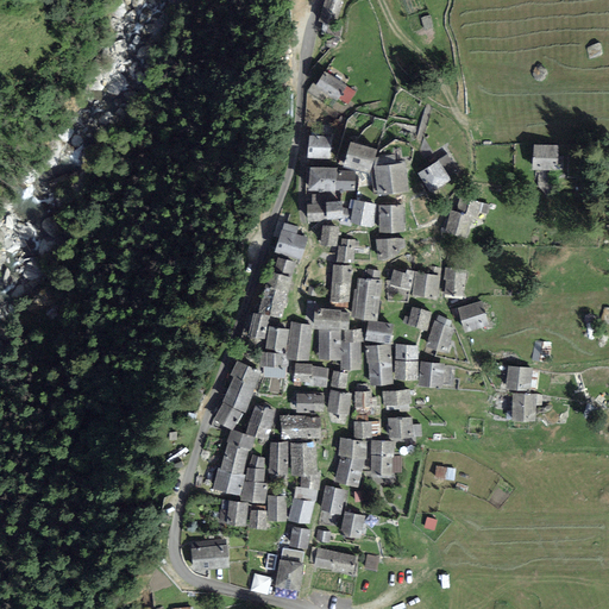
[(341,0),(324,0),(318,20),(334,25),(341,0)]
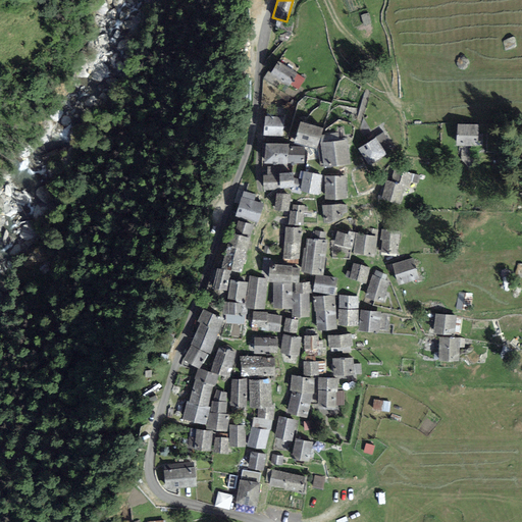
[(298,73),(278,60),(270,72),(290,86),(298,73)]
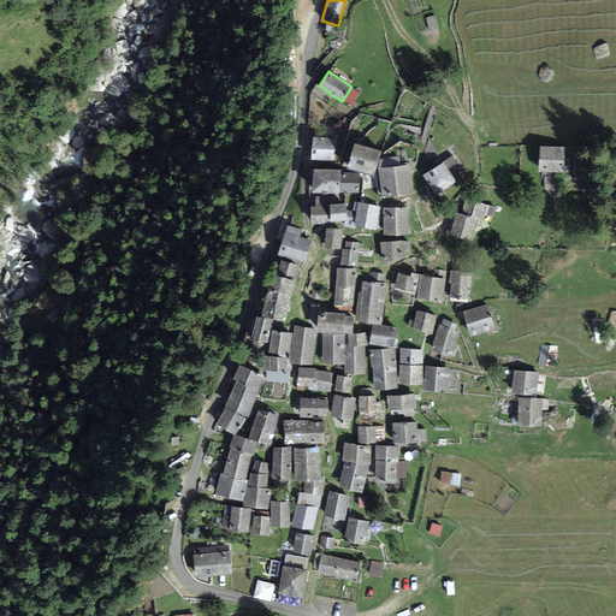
[(335,137),(312,136),(311,158),(333,159),(335,137)]
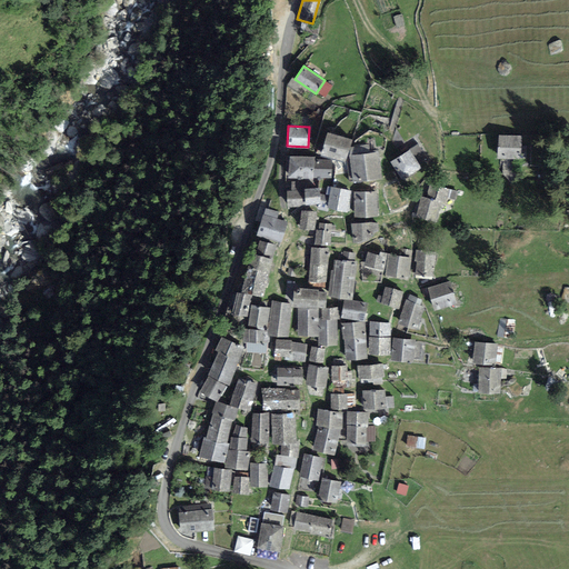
[(351,139),(328,130),(320,155),(343,162),(351,139)]
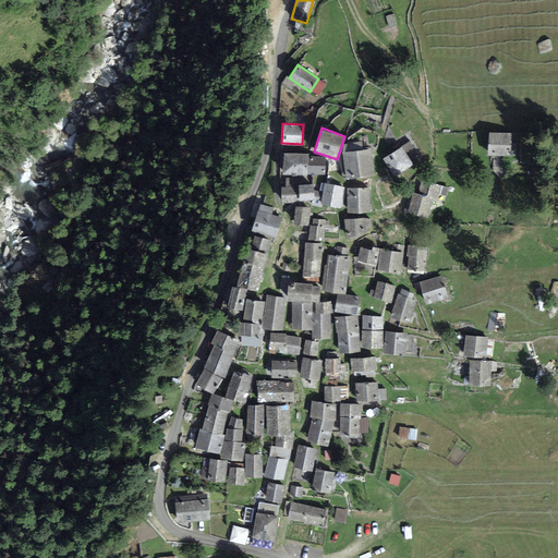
[(511,133),(487,132),(486,155),(510,156),(511,133)]
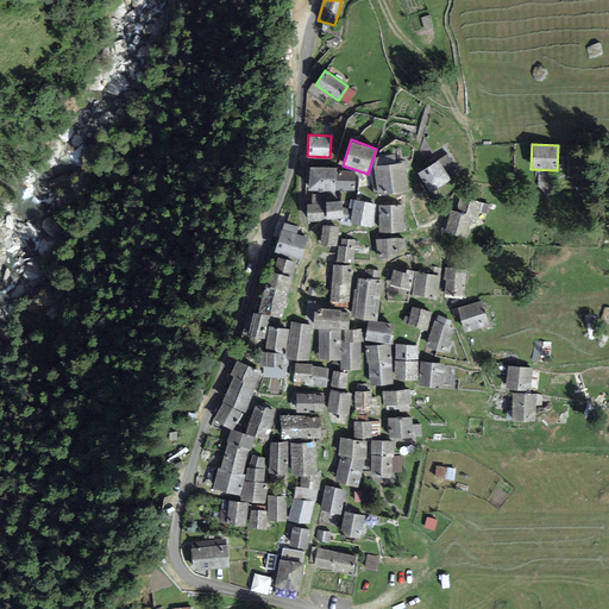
[(439,157),(418,171),(429,190),(451,177),(439,157)]
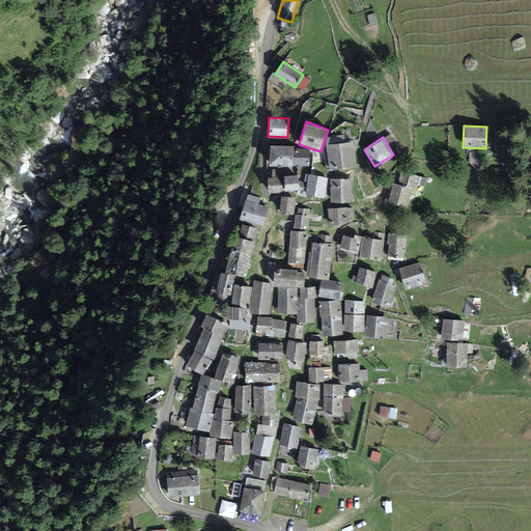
[(353,140),(326,144),(329,169),(356,166),(353,140)]
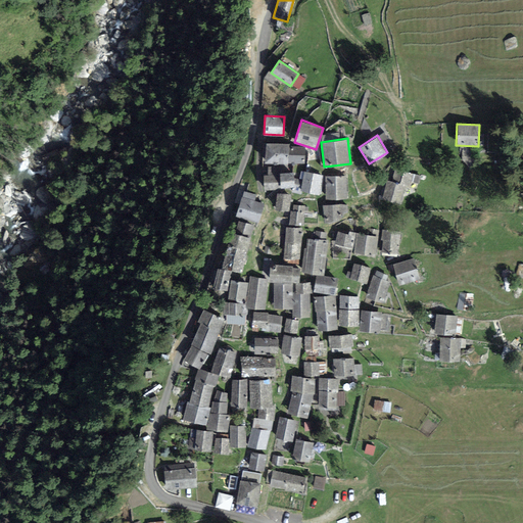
[(289,143),(266,141),(264,162),(288,163),(288,162),(303,163),(305,146),(289,145),(289,143)]
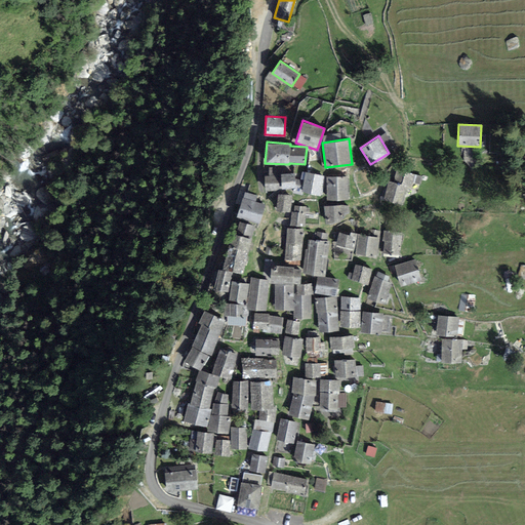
[(394,182),(388,180),(382,201),(403,206),(408,188),(411,189),(413,183),(421,185),(422,176),(397,170),(394,182)]
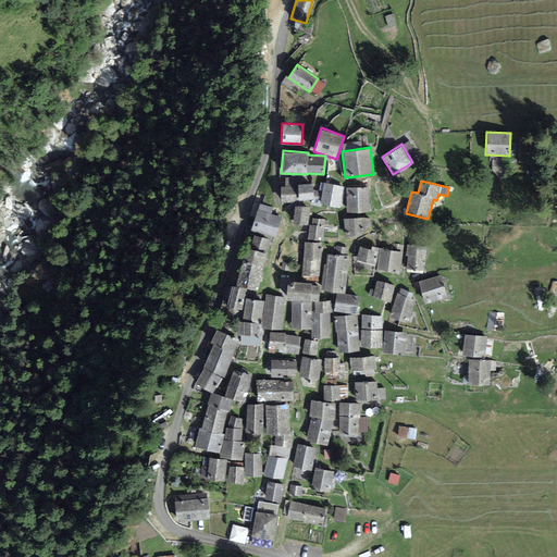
[(344,186),(323,182),(319,202),(341,206),(344,186)]
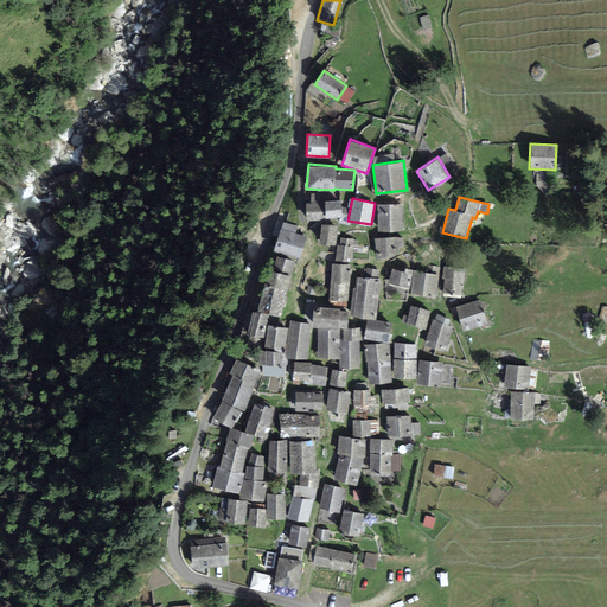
[(320,200),(305,202),(306,219),(325,219),(325,217),(342,216),(339,199),(320,200)]
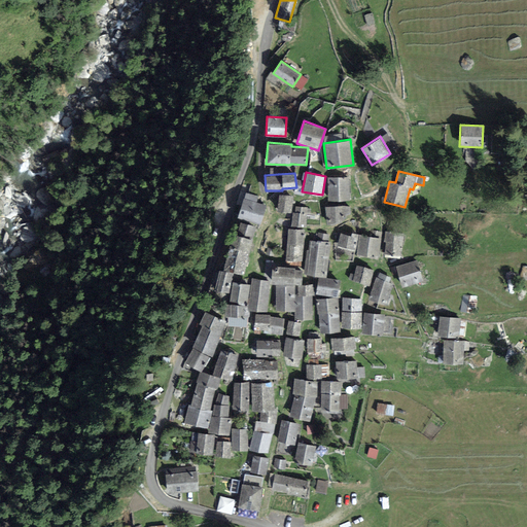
[(350,176),(327,177),(328,200),(350,199),(350,176)]
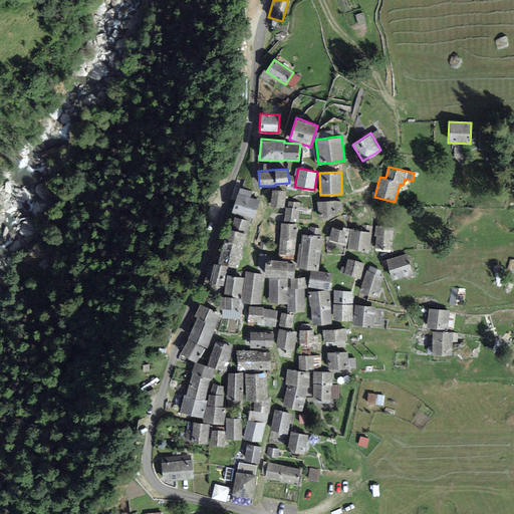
[(251,193),(239,188),(232,211),(253,218),(259,200),(250,197),(251,193)]
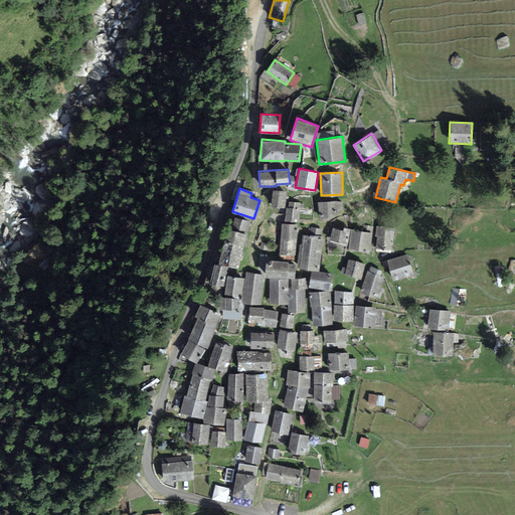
[(285,190),(273,190),(272,207),(284,207),(285,190)]
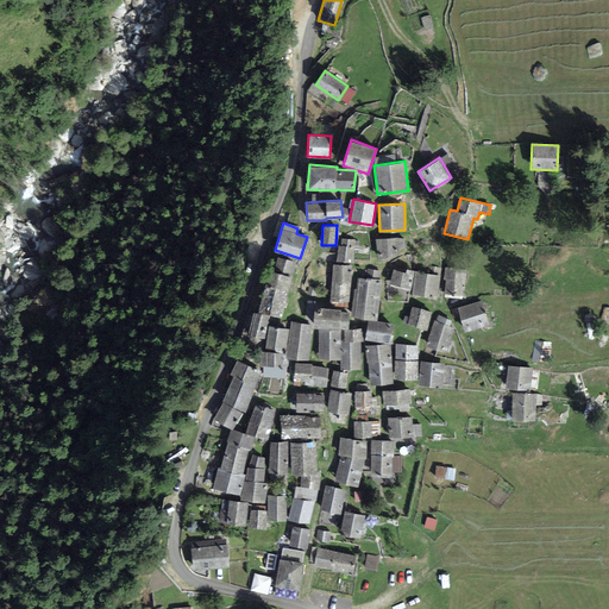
[(403,236),(376,239),(378,258),(396,255),(396,248),(406,246),(403,236)]
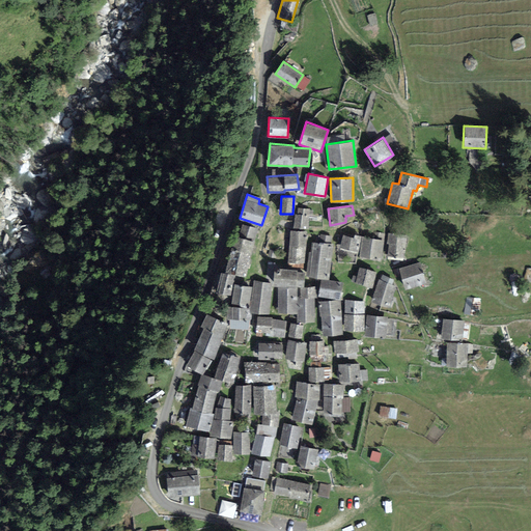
[(312,210),(297,208),(297,215),(295,214),(294,227),(308,228),(309,218),(312,218),(312,210)]
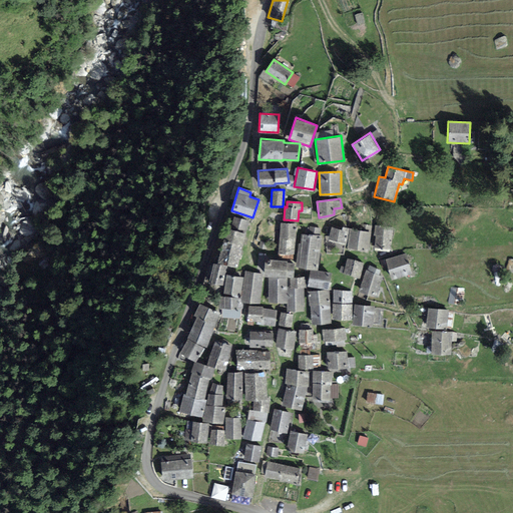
[(250,220),(233,216),(230,227),(226,226),(217,263),(211,262),(206,282),(222,286),(227,266),(238,269),(250,220)]
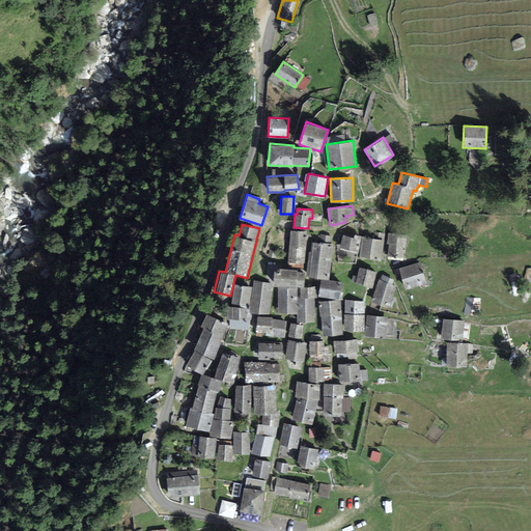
[(306,231),(289,230),(288,262),(305,262),(306,231)]
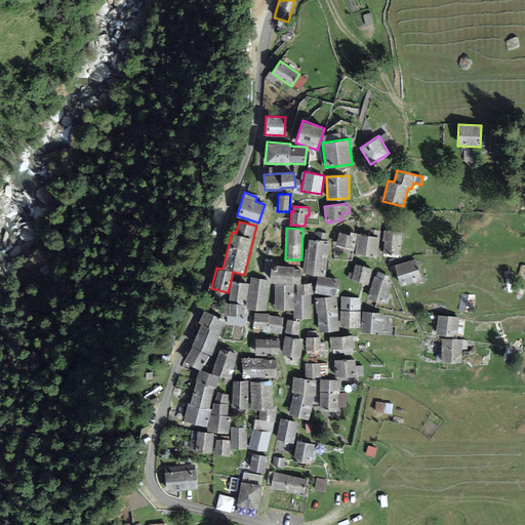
[(350,234),(338,232),(334,245),(355,250),(356,252),(377,256),(379,238),(351,231),(350,234)]
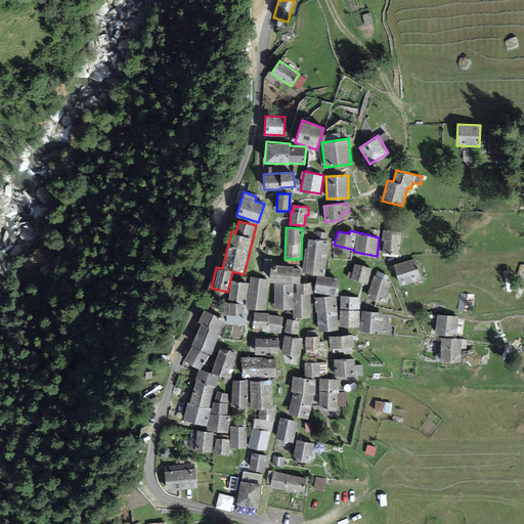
[(402,233),(383,230),(381,241),(383,241),(381,252),(399,255),(402,233)]
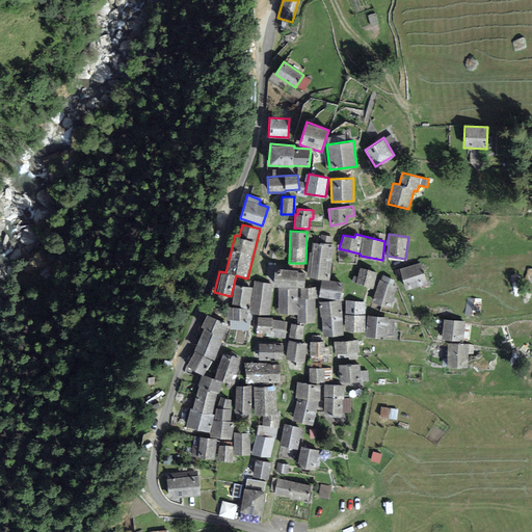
[(334,245),(312,242),(311,253),(309,253),(306,276),(321,278),(319,296),(341,299),(344,282),(329,280),(334,245)]
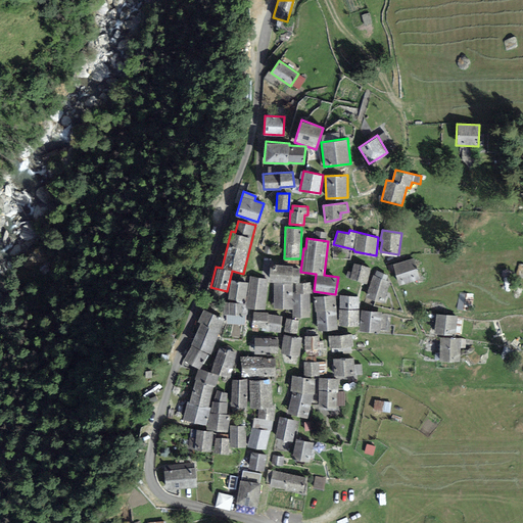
[(413,257),(392,265),(400,285),(421,278),(413,257)]
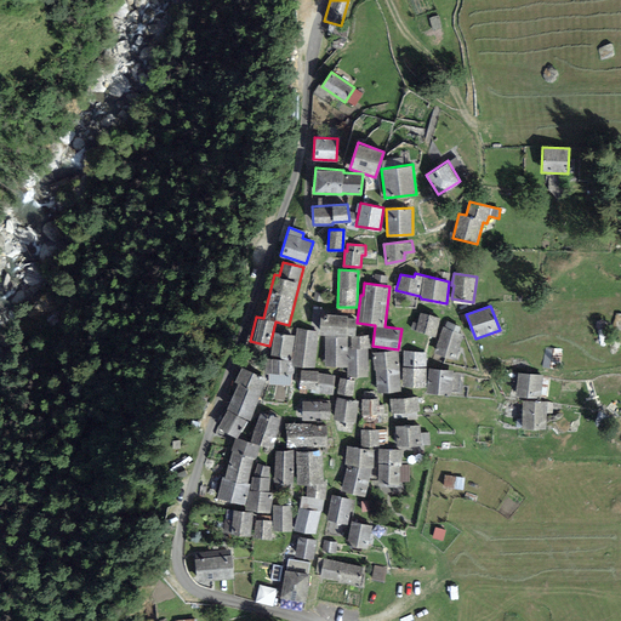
[(440,318),(420,312),(415,330),(436,336),(440,318)]
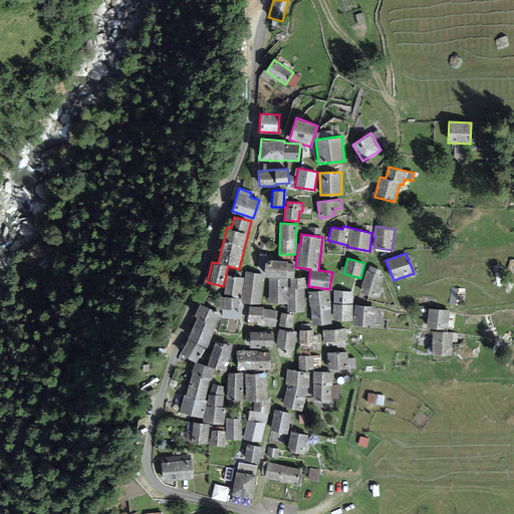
[(287,260),(265,259),(264,276),(286,277),(286,276),(294,276),(295,262),(287,262),(287,260)]
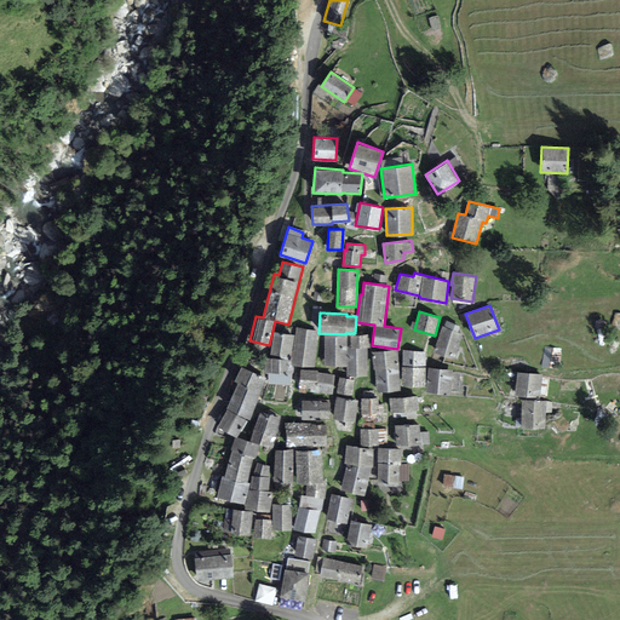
[(463,333),(442,326),(434,352),(454,360),(463,333)]
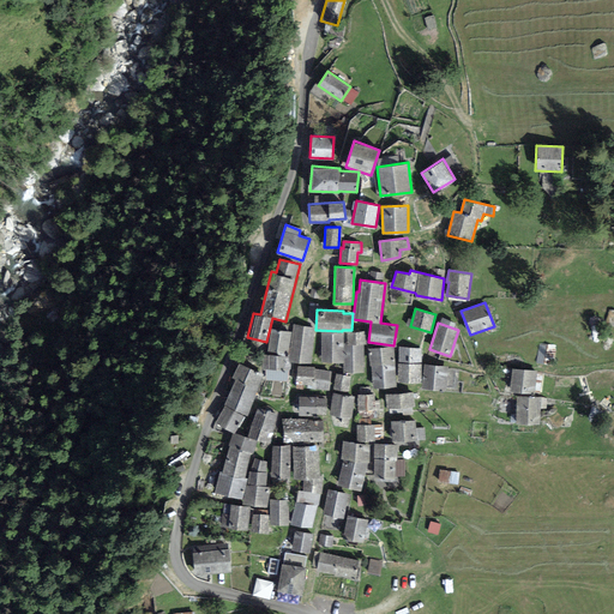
[(313,329),(293,326),(289,360),(309,362),(313,329)]
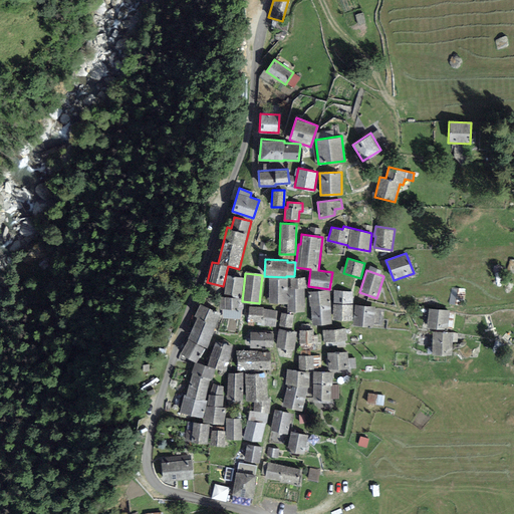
[(244,277),(227,274),(224,293),(241,295),(244,277)]
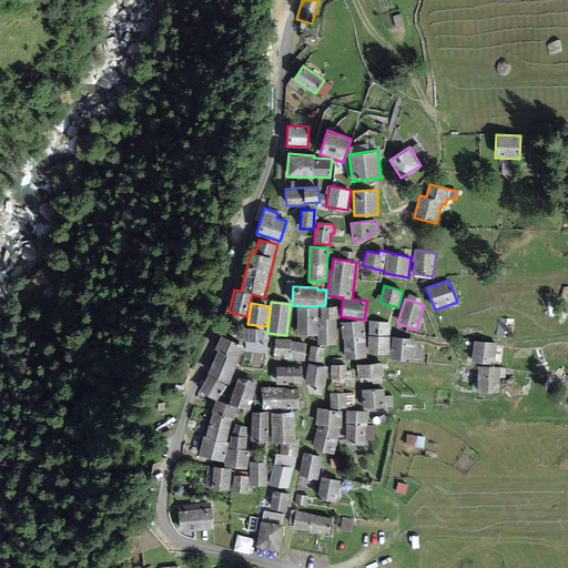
[(321,308),(321,318),(336,318),(338,318),(337,306),(321,308)]
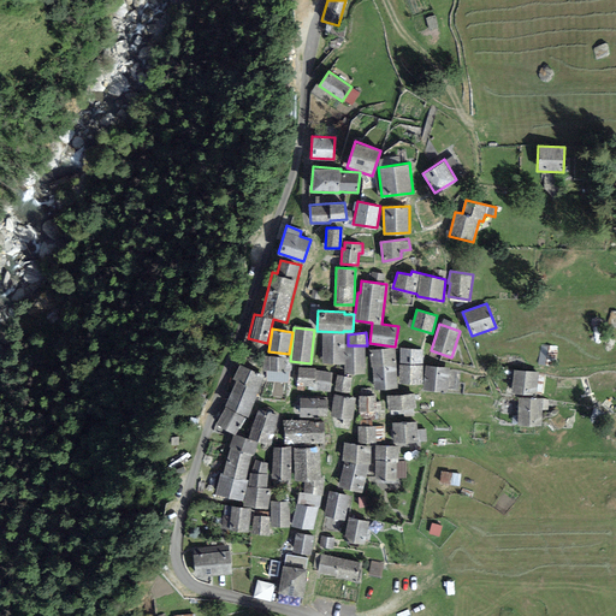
[(344,333),(323,333),(323,362),(344,362),(344,333)]
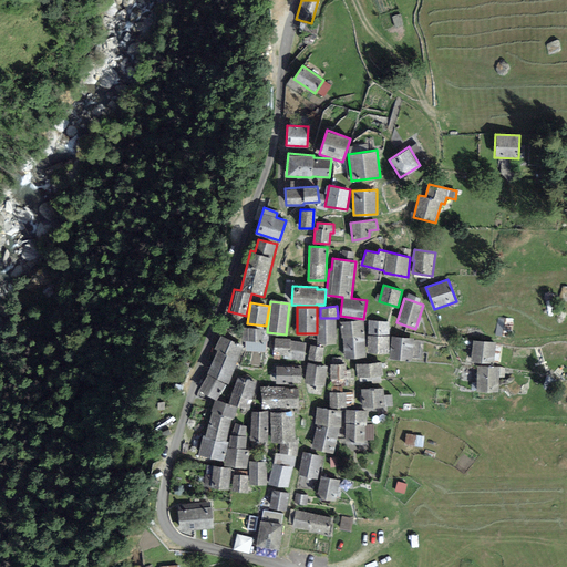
[(318,318),(318,342),(336,343),(336,318),(320,318),(318,318)]
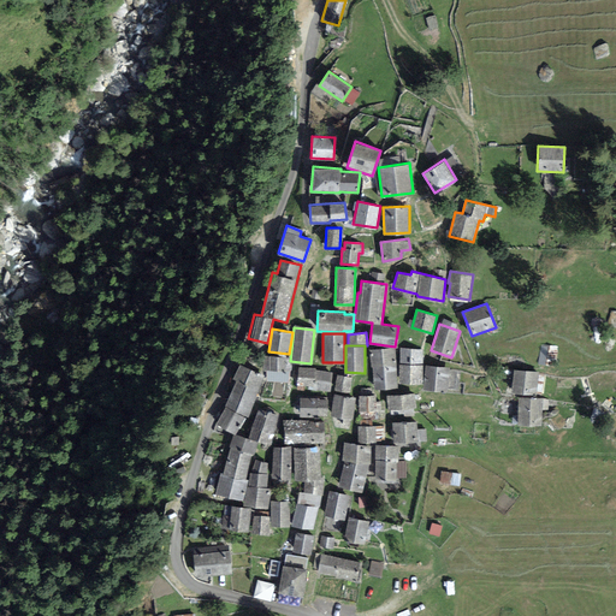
[(557,348),(540,345),(538,365),(555,366),(557,348)]
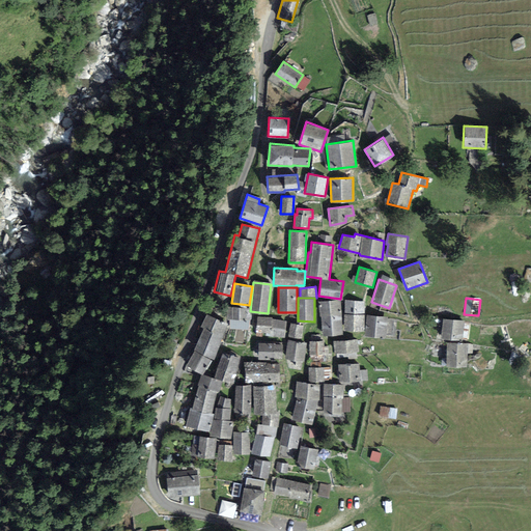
[(340,300),(319,302),(323,334),(343,332),(340,300)]
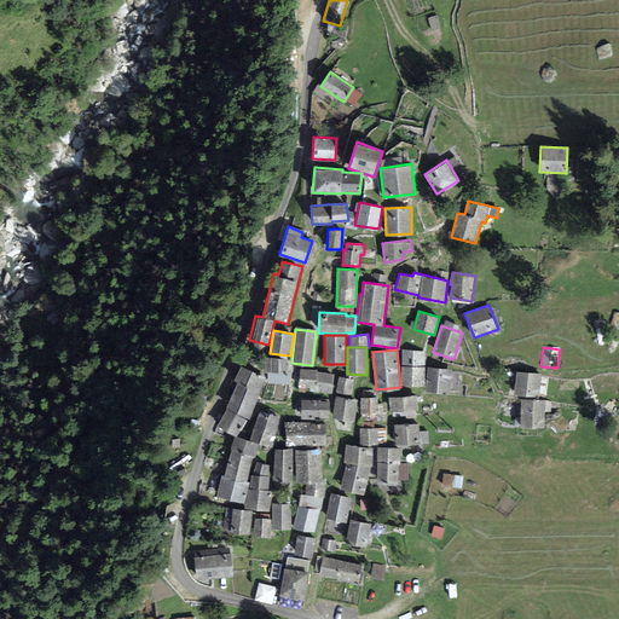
[(424,350),(403,350),(401,383),(424,385),(424,350)]
